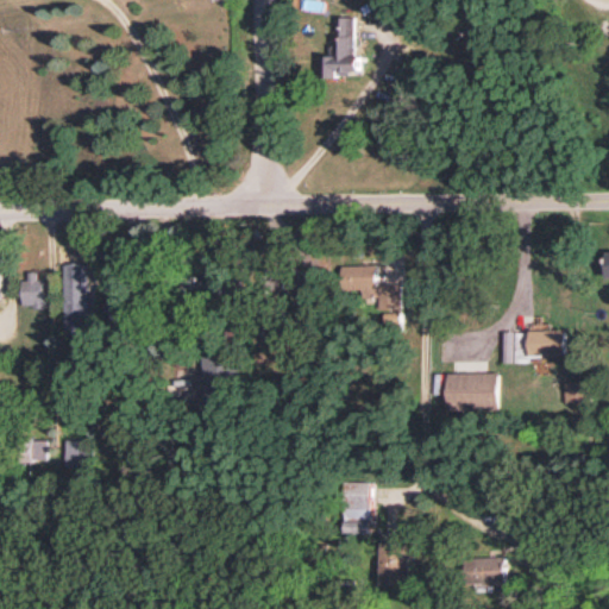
[(322,75),(350,76),(350,70),(360,70),(362,54),(355,54),(356,14),(337,13),(334,55),(324,55),(322,75)]
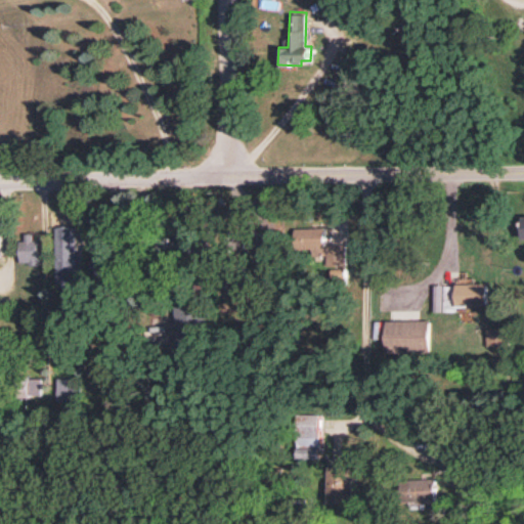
[(55,286),(75,286),(74,226),(54,226),(55,286)]
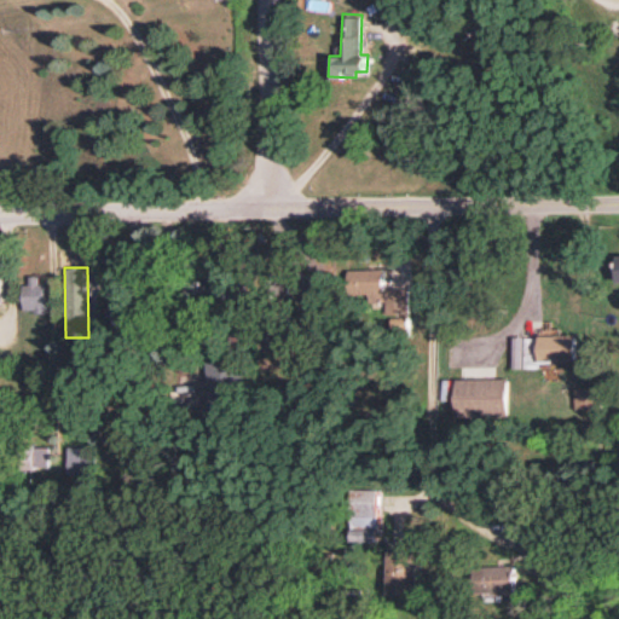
[(382,268),(346,268),(346,295),(383,294),(382,268)]
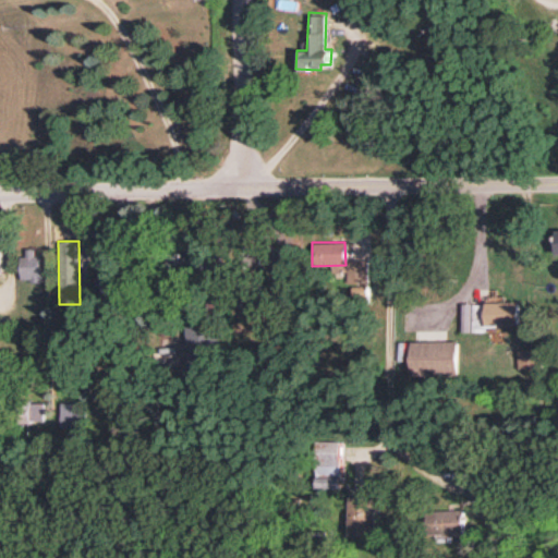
[(22,280),(39,280),(38,249),(21,249),(22,280)]
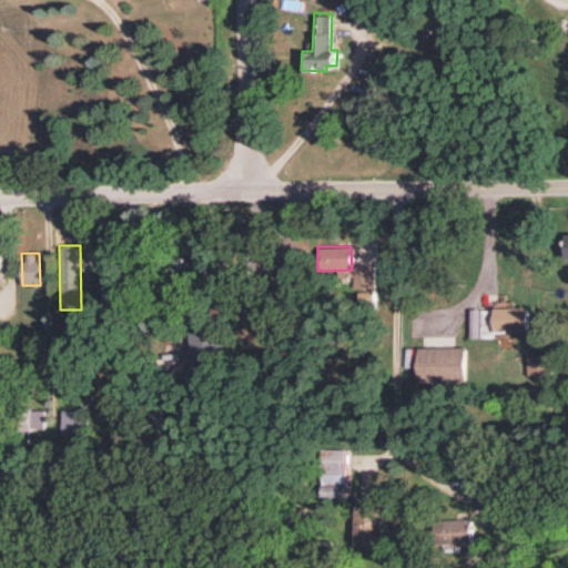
[(470,337),(496,337),(496,332),(528,332),(528,307),(469,307),(470,337)]
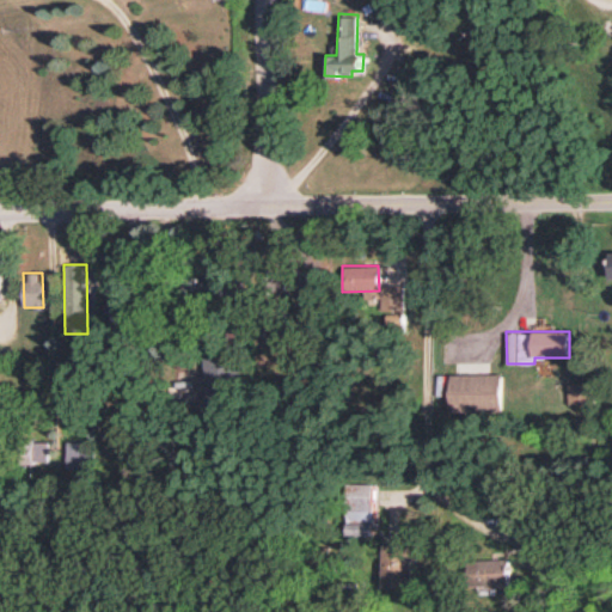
[(207,405),(244,404),(242,349),(206,352),(207,405)]
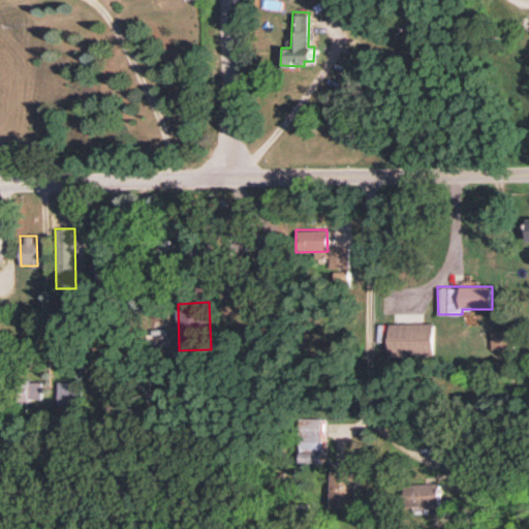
[(390,323),(391,355),(435,354),(434,322),(390,323)]
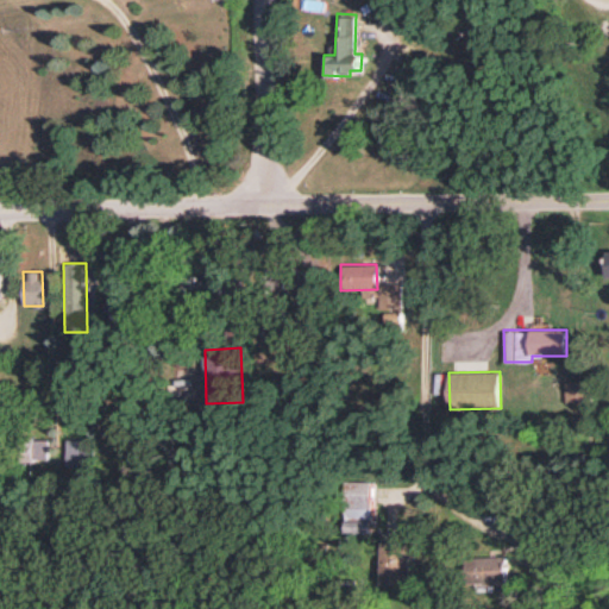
[(594,401),(592,380),(567,381),(567,402),(594,401)]
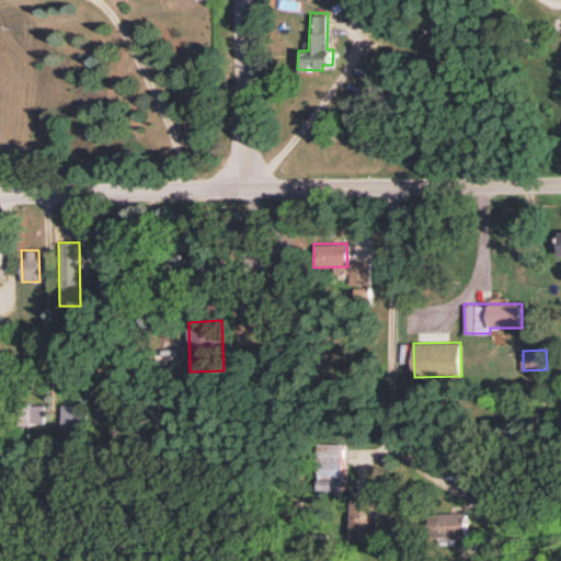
[(83,430),(84,404),(60,404),(60,428),(83,430)]
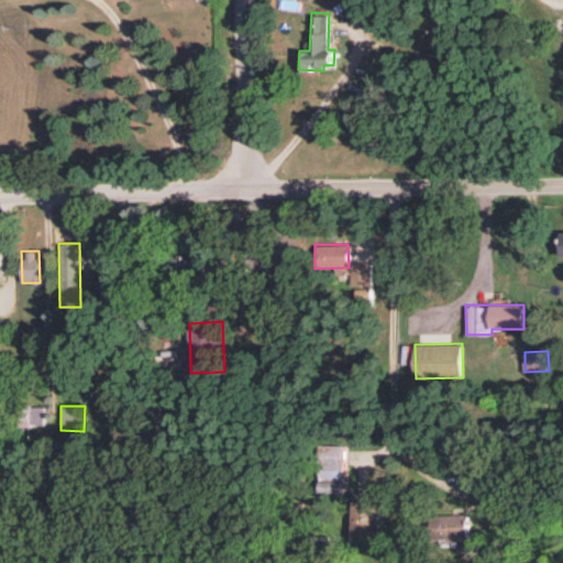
[(344,444),(318,445),(320,493),(346,492),(344,444)]
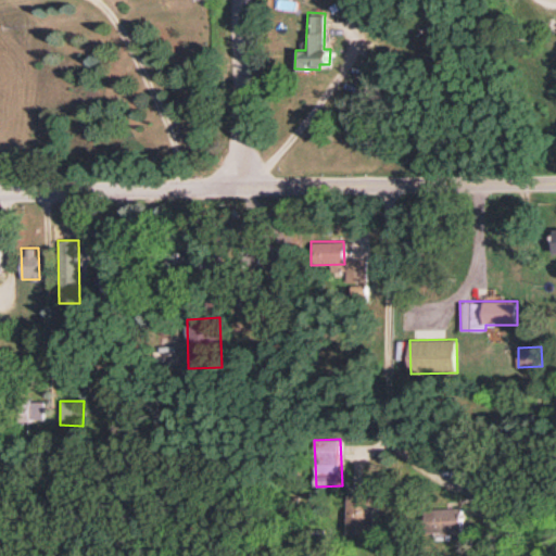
[(375,533),(376,495),(348,494),(346,532),(375,533)]
